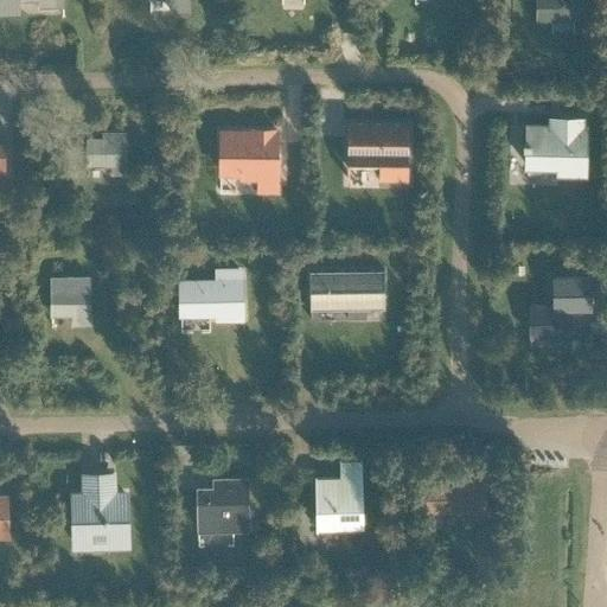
[(0,0),(0,14),(20,14),(19,1),(38,0),(38,7),(64,7),(63,0),(0,0)]
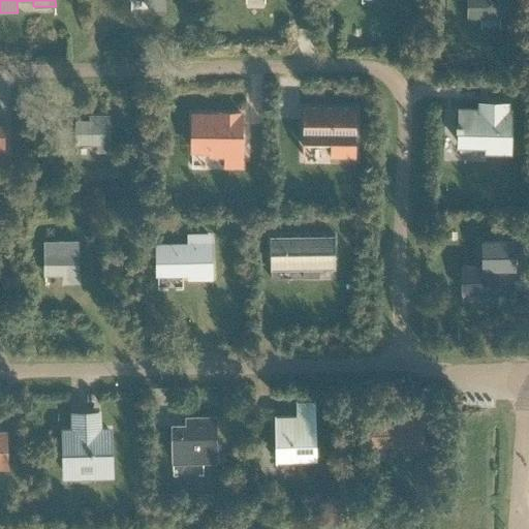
[(146,0),(150,9),(149,9),(149,10),(164,10),(163,0),(146,0)]
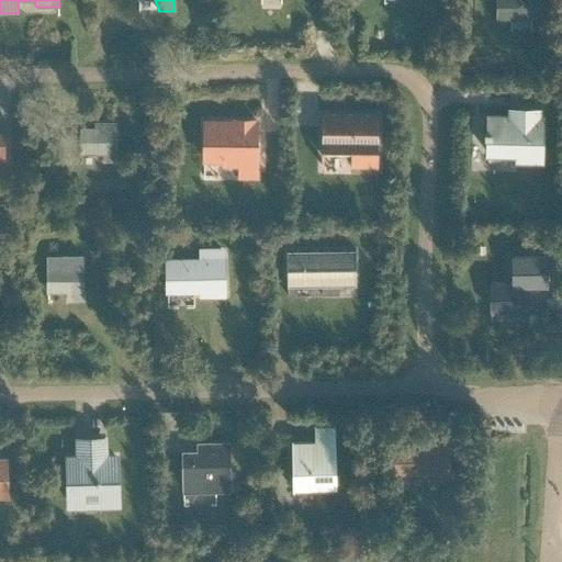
[(497,0),(497,18),(543,18),(542,0),(497,0)]
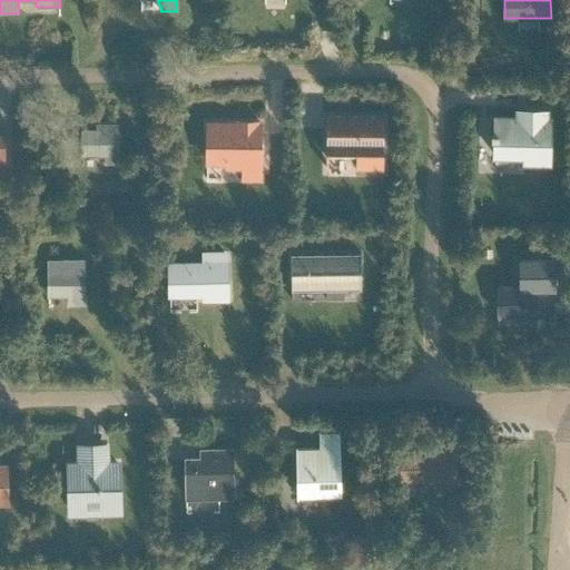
[(549,163),(550,125),(546,125),(546,118),(546,110),(526,110),(526,118),(517,118),(494,117),(493,134),(491,134),(491,138),(493,139),(493,156),(523,156),(523,161),(549,163)]
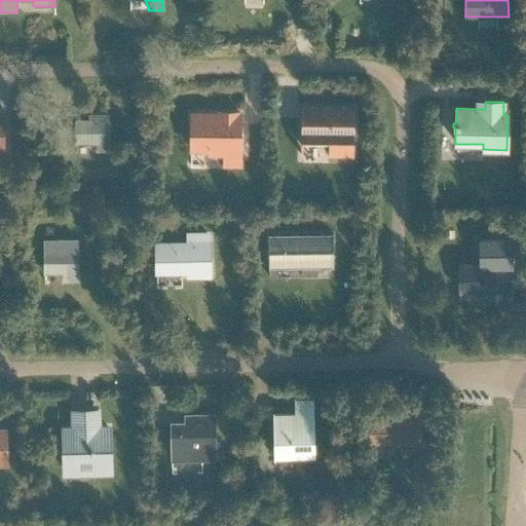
[(301,106),(301,140),(328,141),(328,155),(353,156),(353,106),(301,106)]
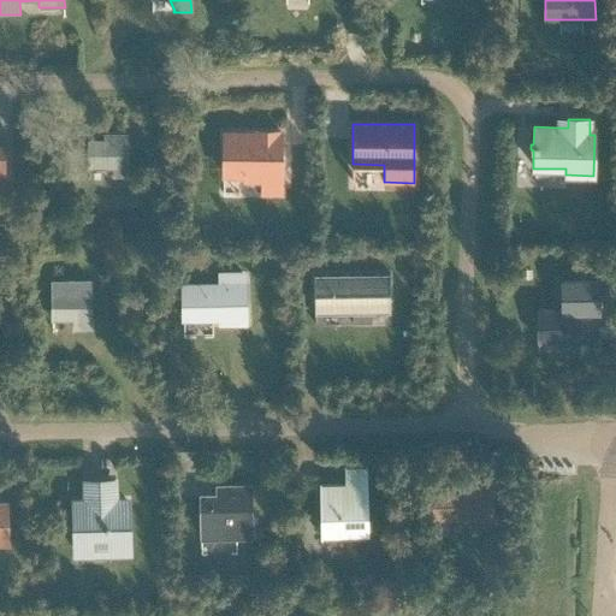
[(224,132),(223,173),(244,175),(244,178),(261,178),(261,194),(280,194),(280,179),(282,132),(224,132)]
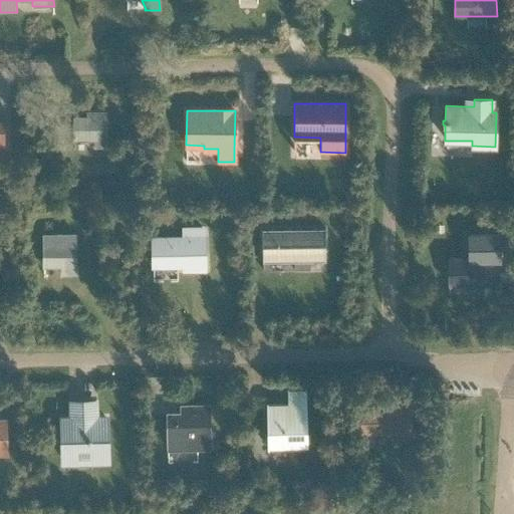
[(105,148),(105,138),(106,138),(105,111),(86,111),(86,115),(74,115),(74,139),(93,139),(93,148),(105,148)]
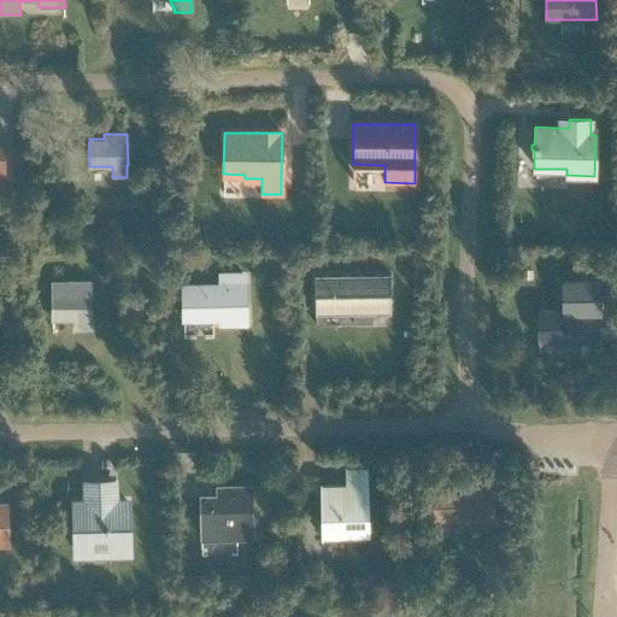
[(218,285),(182,285),(183,319),(218,319),(218,325),(248,325),(247,271),(218,272),(218,285)]
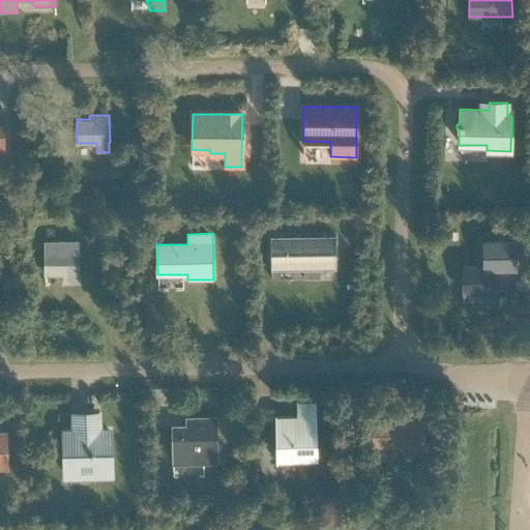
[(335,235),(269,236),(270,253),(270,270),(302,269),(302,277),(320,277),(320,269),(335,269),(335,252),(335,235)]
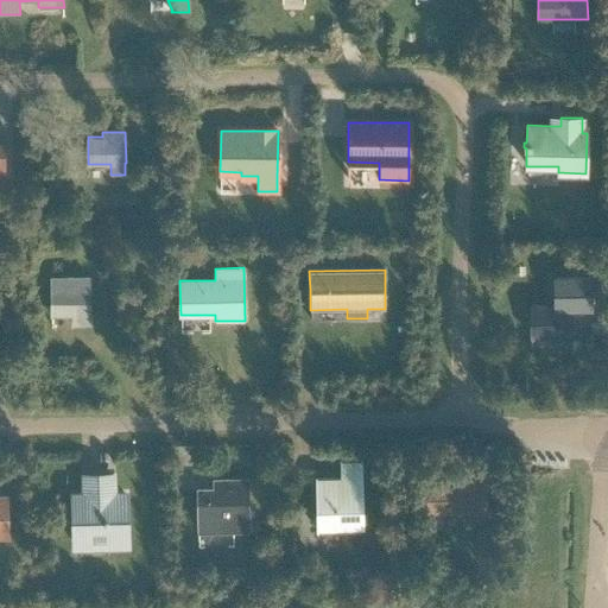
[(89,277),(51,277),(51,289),(52,316),(73,315),(73,325),(89,325),(89,283),(89,277)]
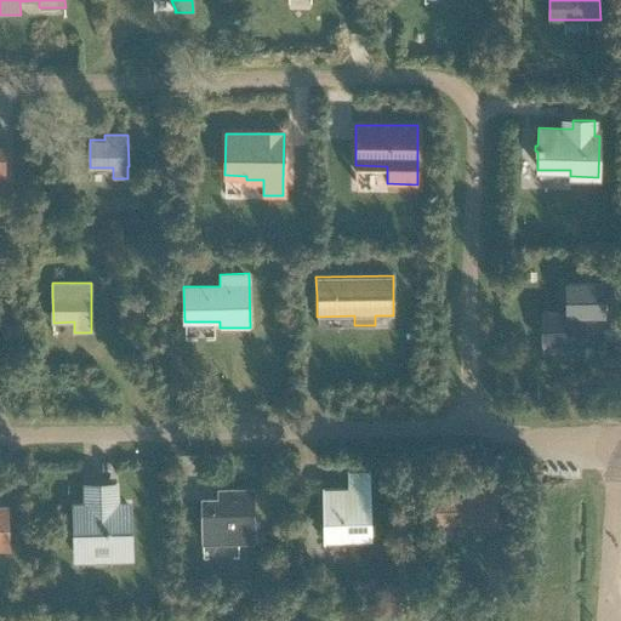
[(558,312),(542,313),(542,343),(592,342),(592,315),(604,314),(603,284),(565,284),(567,305),(570,305),(570,315),(558,315),(558,312)]
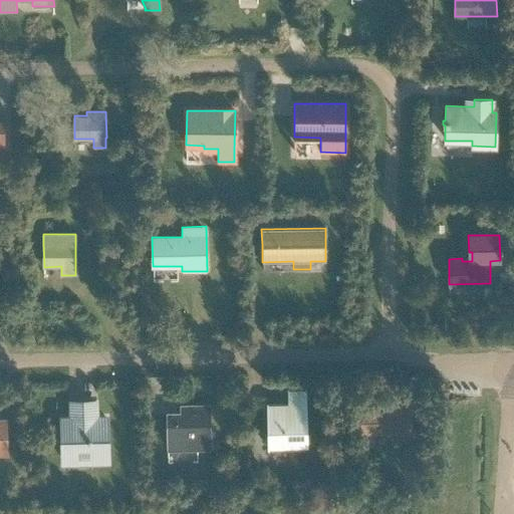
[(510,273),(500,273),(500,282),(510,282),(510,273)]
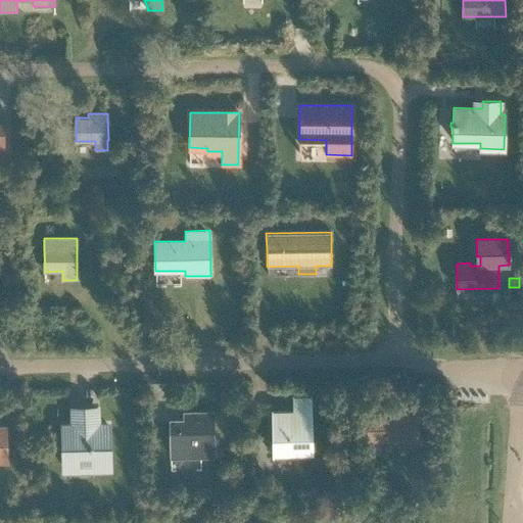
[(312,397),(299,397),(299,411),(292,411),(292,413),(287,413),(287,411),(271,411),(271,443),(272,456),(313,455),(312,397)]
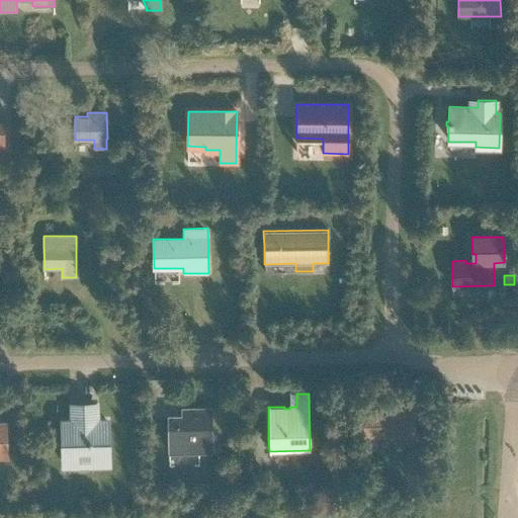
[(75,423),(63,423),(64,463),(108,462),(107,422),(95,422),(95,404),(74,405),(75,423)]
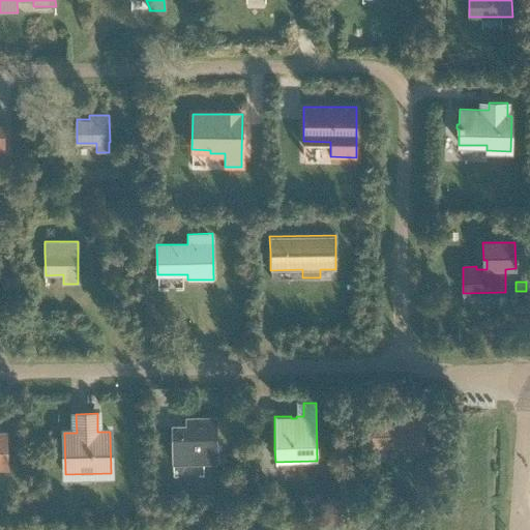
[(189,425),(172,427),(173,463),(216,462),(216,451),(215,418),(202,418),(189,418),(189,425)]
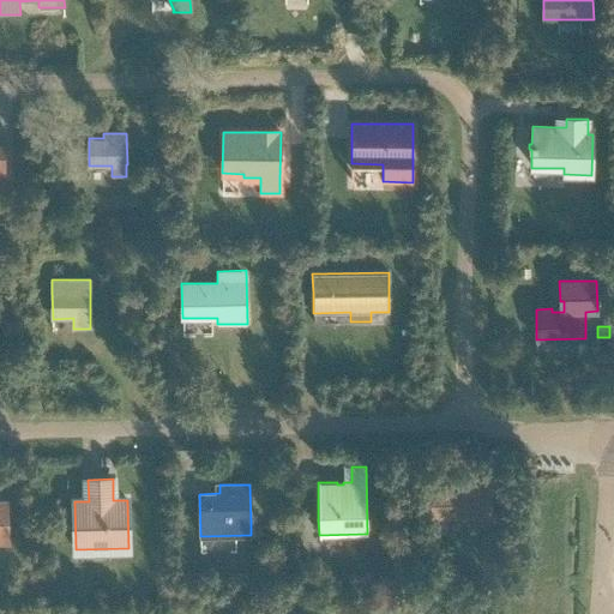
[(260,523),(251,523),(251,535),(260,535),(260,523)]
